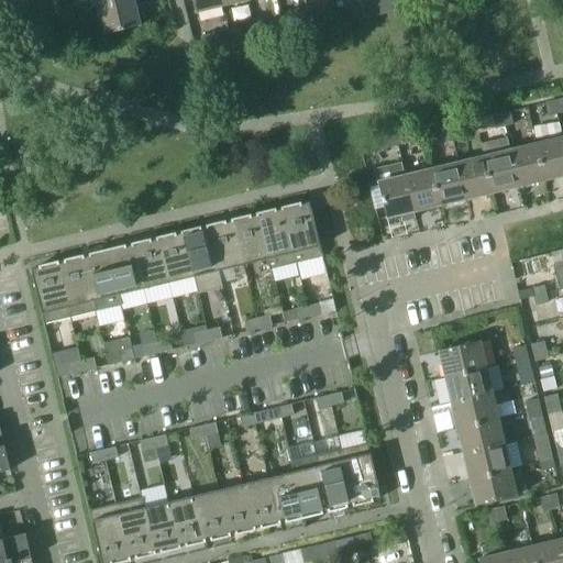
[(132,0),(127,0),(97,8),(103,35),(140,26),(132,0)]
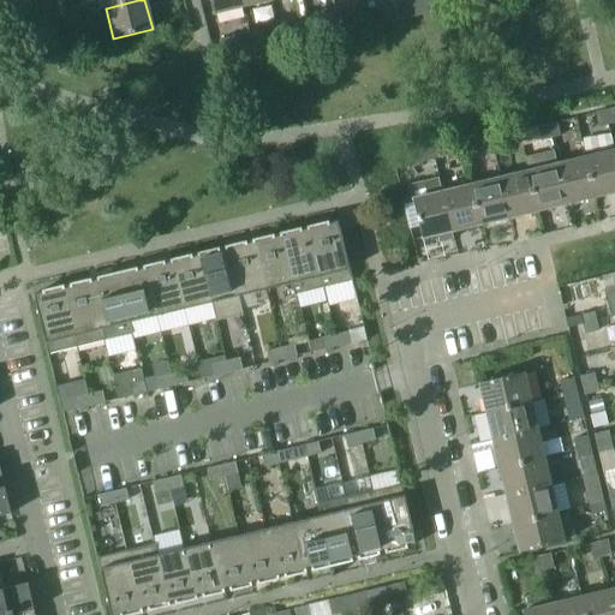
[(239,0),(209,0),(213,15),(242,7),(239,0)]
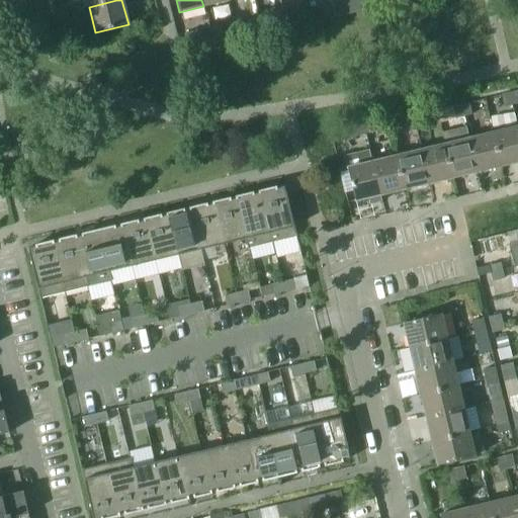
[(339,3),(331,5),(334,16),(342,15),(339,3)]
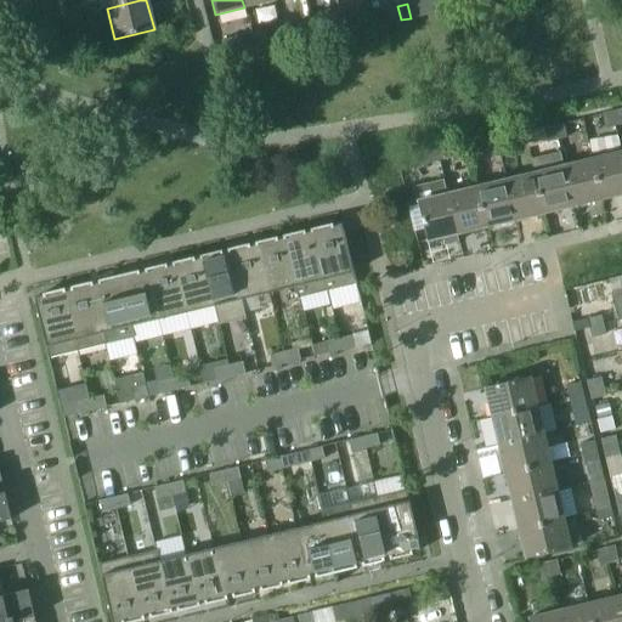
[(78,6),(63,10),(66,18),(80,15),(78,6)]
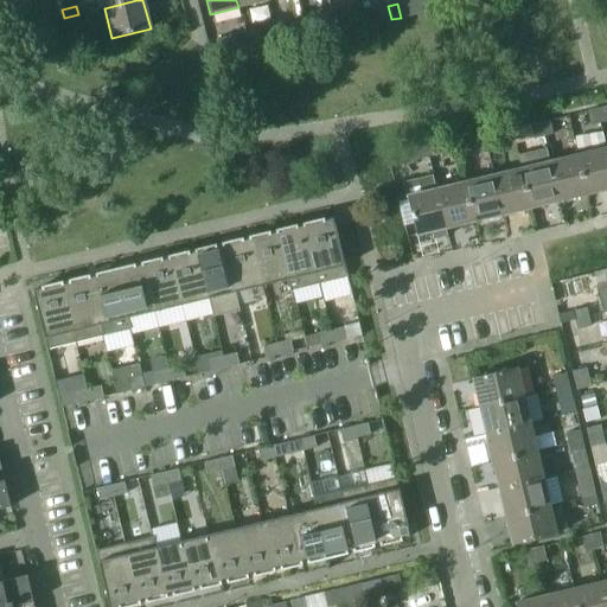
[(378,8),(382,21),(391,19),(388,6),(378,8)]
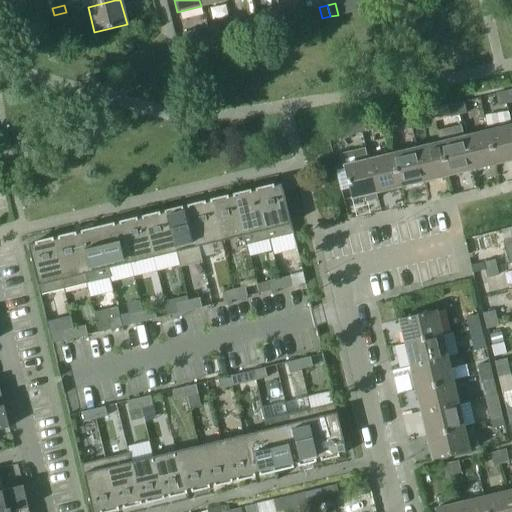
[(286,8),(278,10),(281,22),(289,20),(286,8)]
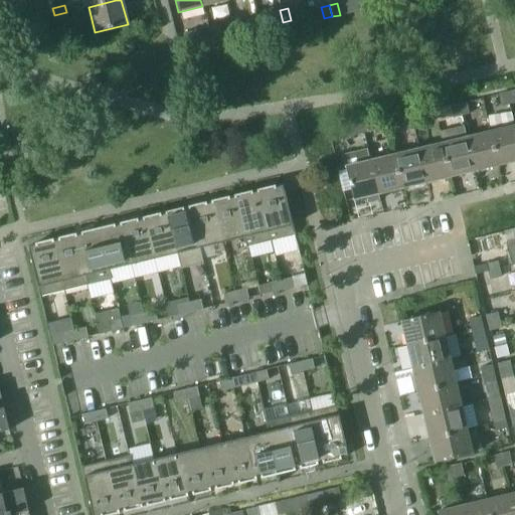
[(272,12),(275,24),(283,22),(280,10),(272,12)]
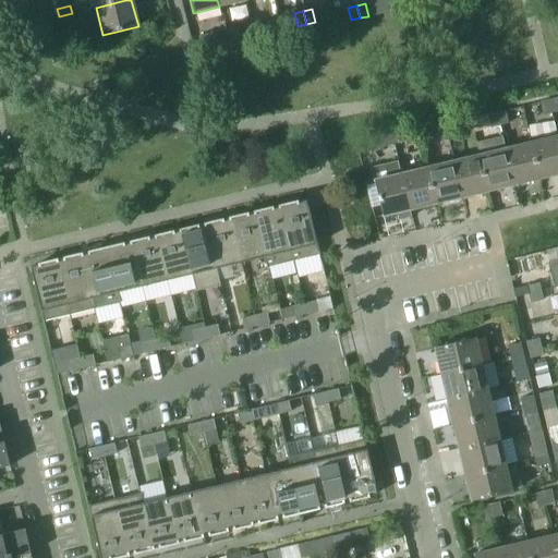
[(72,13),(59,16),(61,25),(74,22),(72,13)]
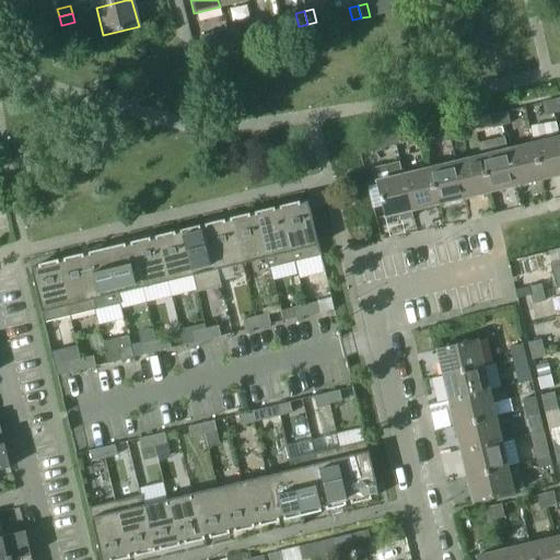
[(260,22),(252,24),(255,37),(264,35),(260,22)]
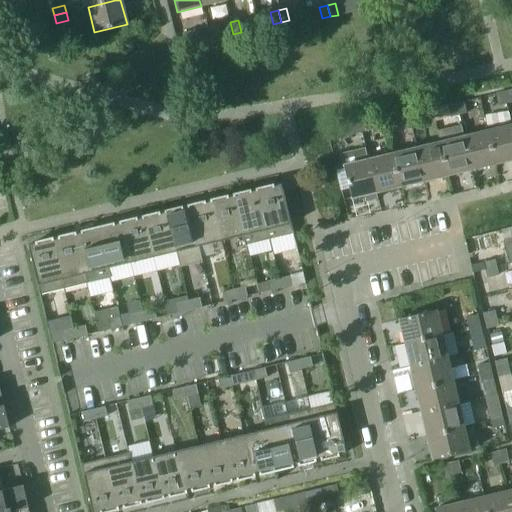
[(223,24),(225,35),(233,34),(230,22),(223,24)]
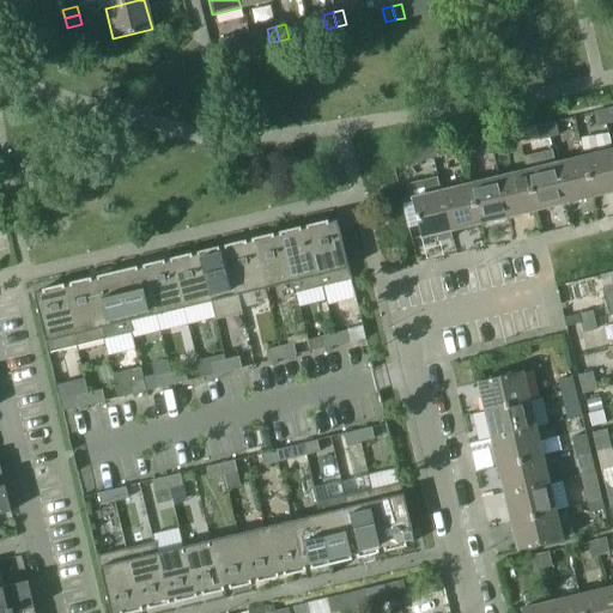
[(261,30),(247,34),(248,40),(250,47),(263,44),(261,30)]
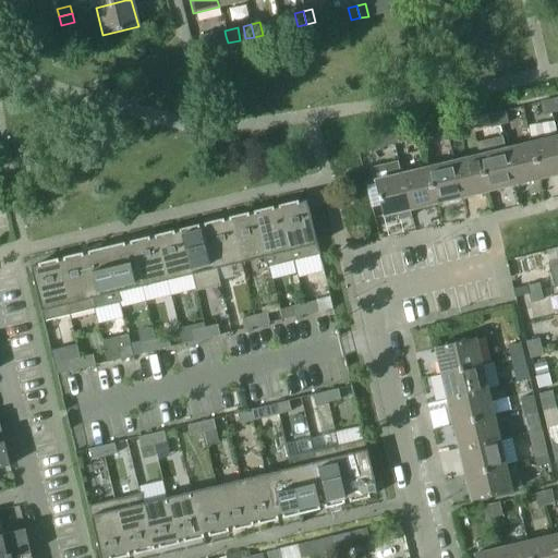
[(225,31),(207,35),(210,47),(228,43),(226,36),(225,31)]
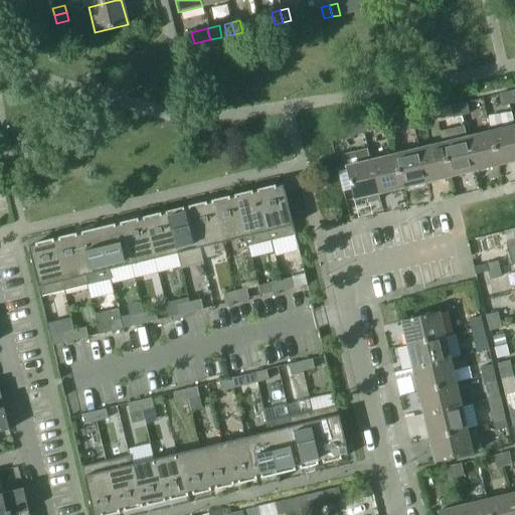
[(183,34),(186,45),(194,43),(191,32),(183,34)]
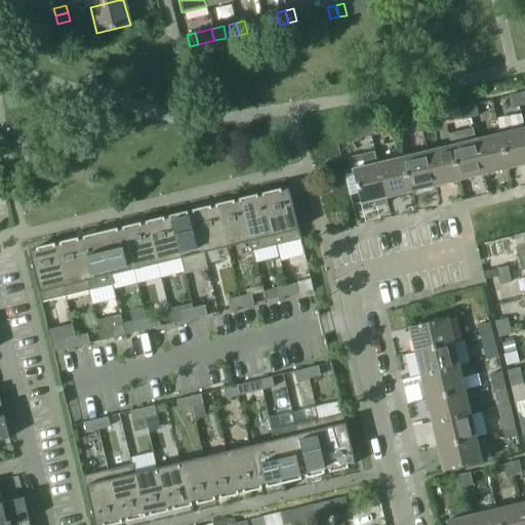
[(524,101),(523,93),(516,95),(519,107),(524,105),(524,101)]
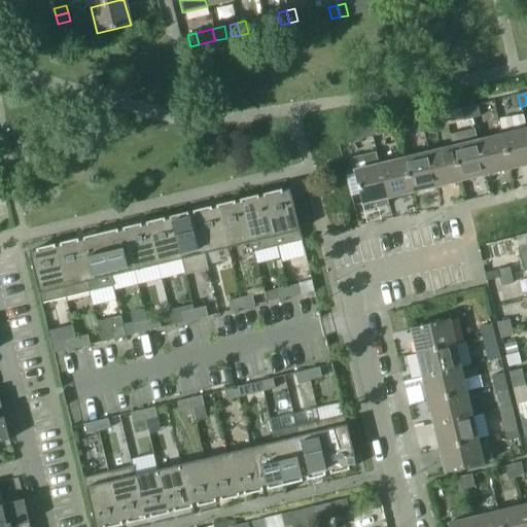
[(518,96),(510,98),(513,109),(521,107),(518,96)]
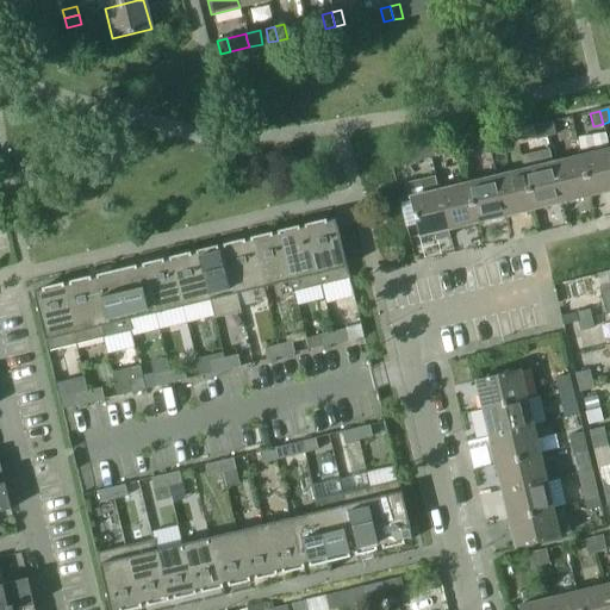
[(552,122),(543,124),(546,138),(555,136),(552,122)]
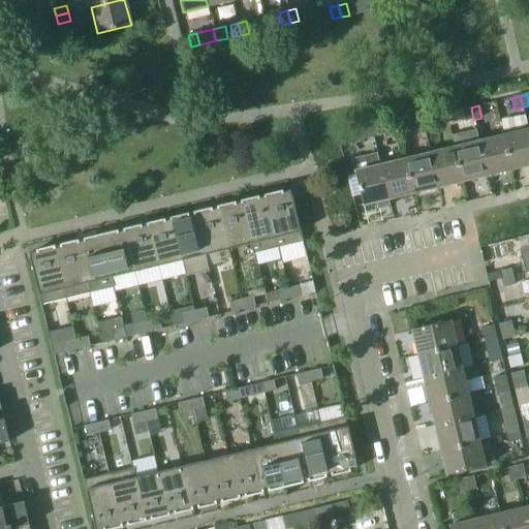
[(473,120),(471,107),(462,110),(465,122),(473,120)]
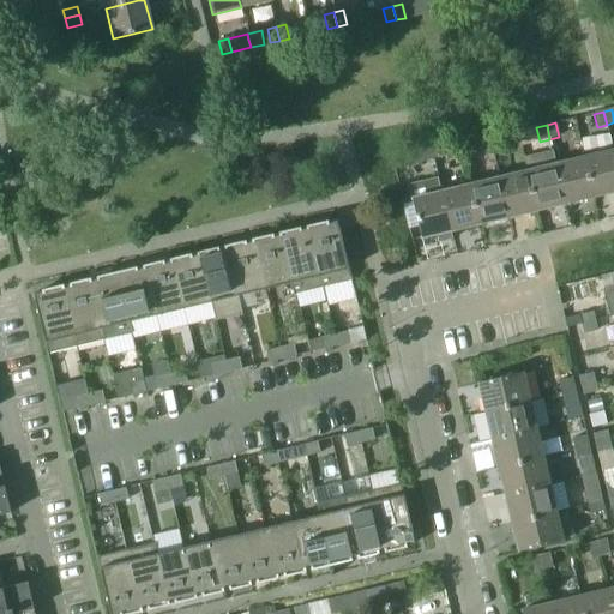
[(498,137),(489,139),(492,152),(501,151),(498,137)]
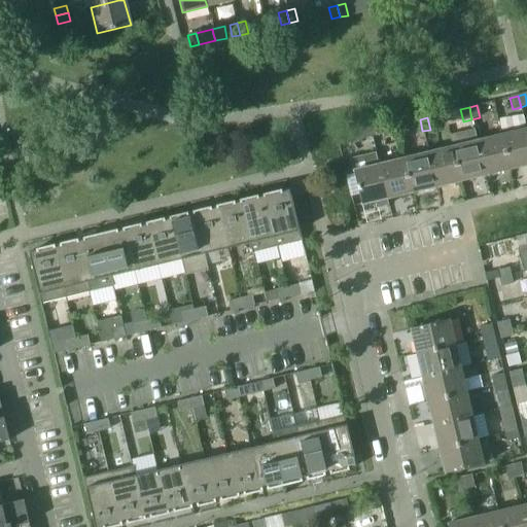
[(422,131),(420,119),(412,121),(415,133),(422,131)]
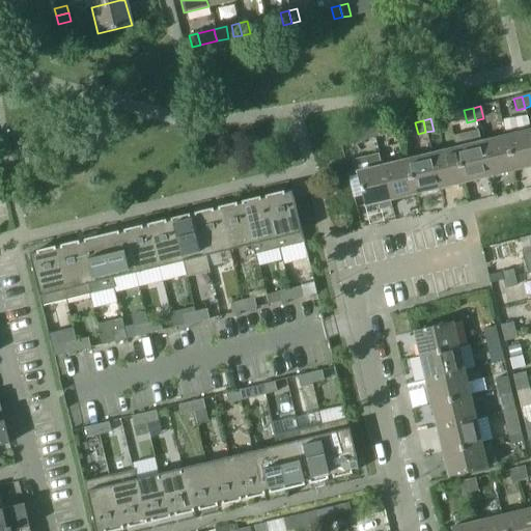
[(379,123),(371,126),(374,138),(382,136),(379,123)]
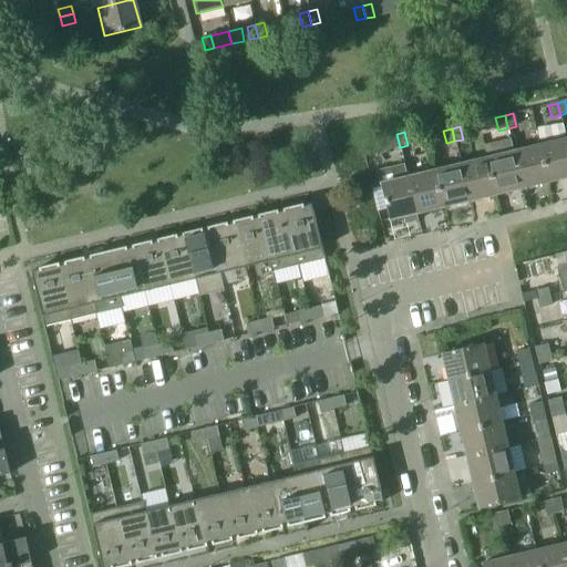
[(400,147),(397,134),(388,136),(391,150),(400,147)]
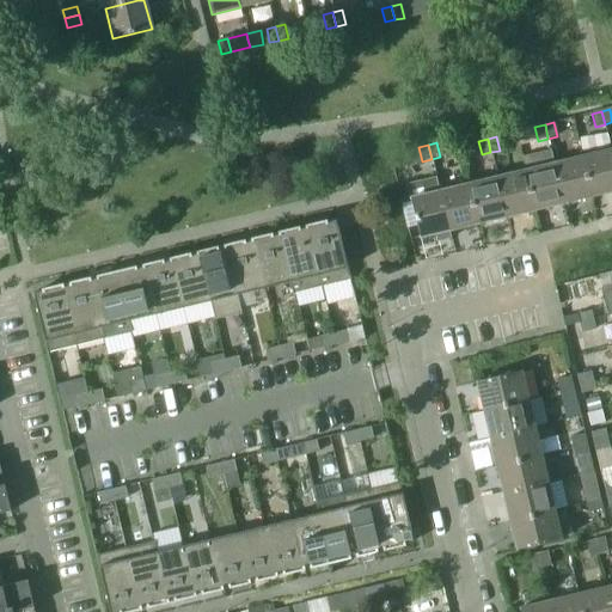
[(611,157),(611,150),(582,157),(592,196),(611,191),(611,157)]
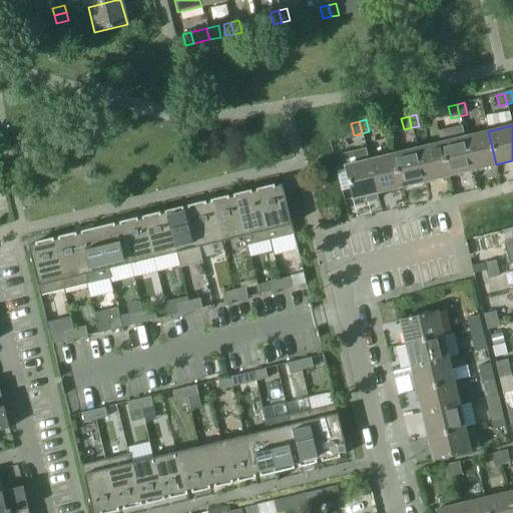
[(488,131),(464,137),(472,170),(496,164),(488,131)]
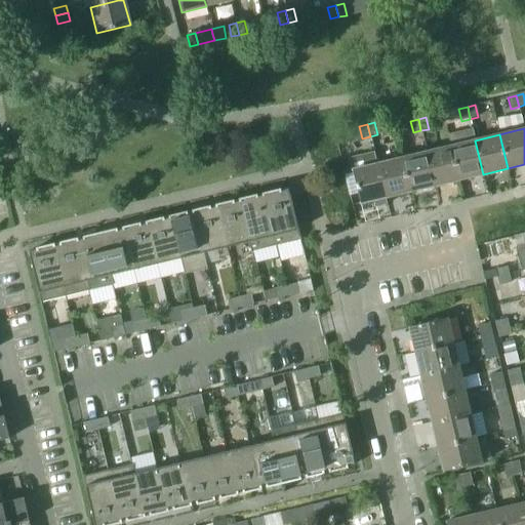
[(475,140),(451,147),(458,180),(483,174),(475,140)]
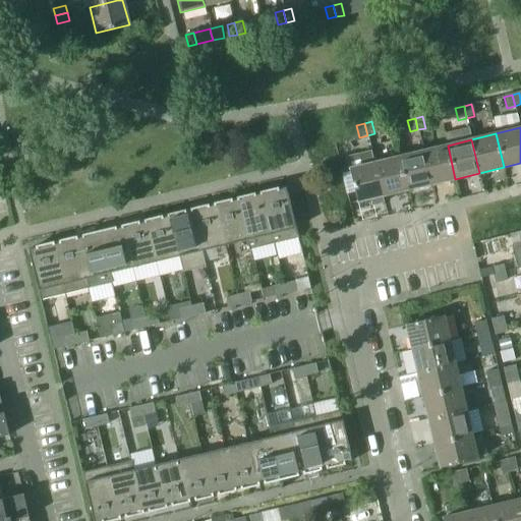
[(448,146),(422,151),(430,184),(455,179),(448,146)]
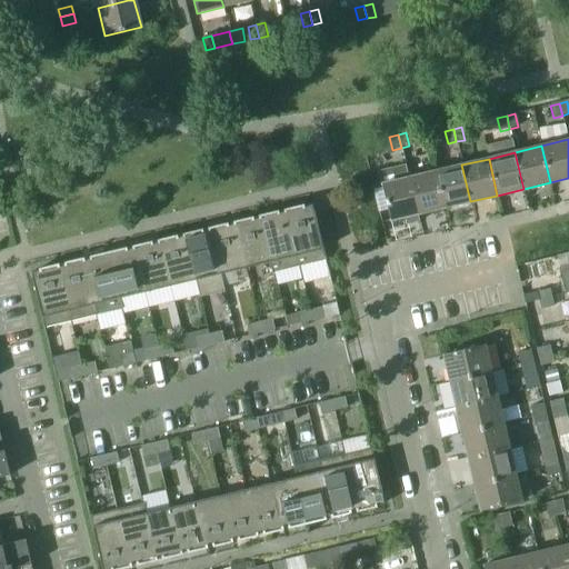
[(461,165),(435,171),(443,208),(470,201),(461,165)]
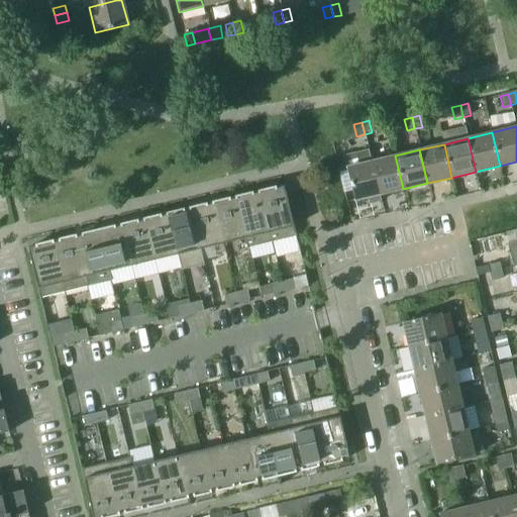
[(395,156),(371,162),(379,195),(403,189),(395,156)]
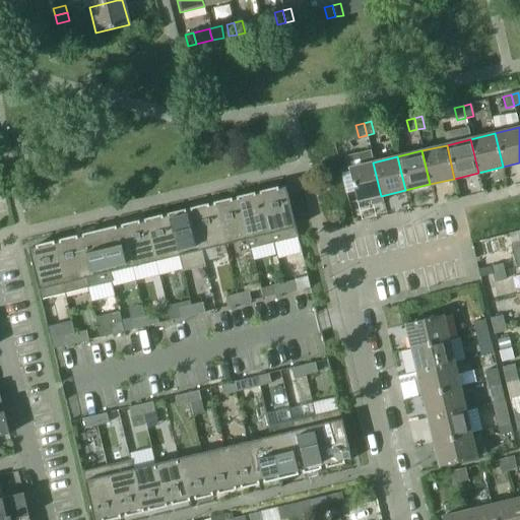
[(373,163),(348,169),(356,202),(381,196),(373,163)]
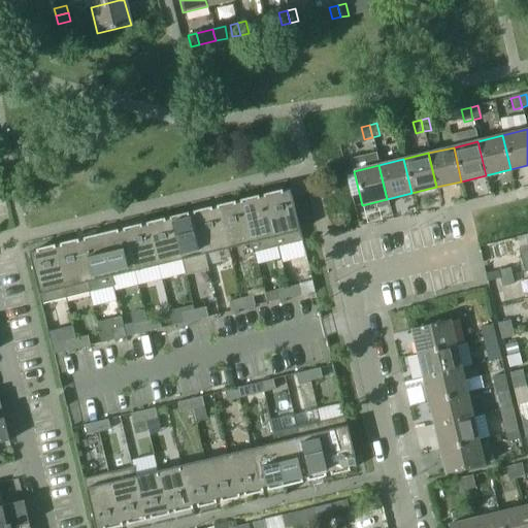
[(301,241),(291,197),(290,190),(282,192),(282,190),(264,194),(277,248),(301,241)]
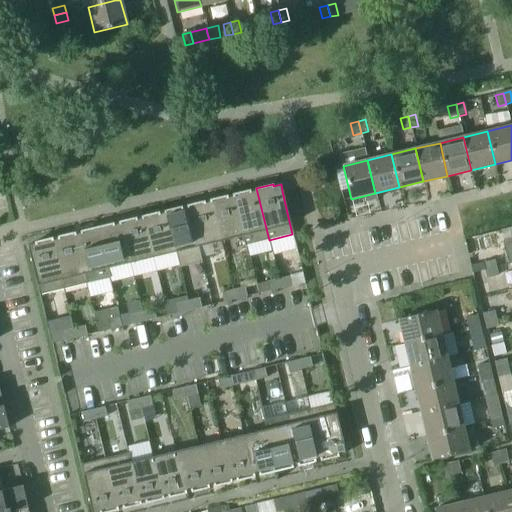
[(269,240),(256,188),(255,189),(255,190),(250,192),(250,190),(233,194),(244,236),(242,236),(244,245),(269,240)]
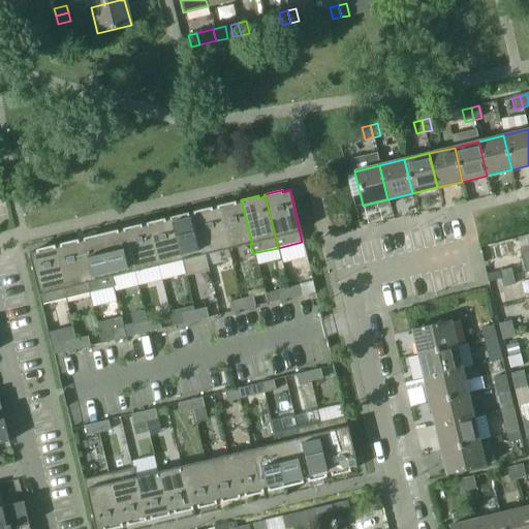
[(252,244),(241,200),(240,200),(240,203),(235,204),(235,201),(218,206),(228,249),(250,244),(252,244)]
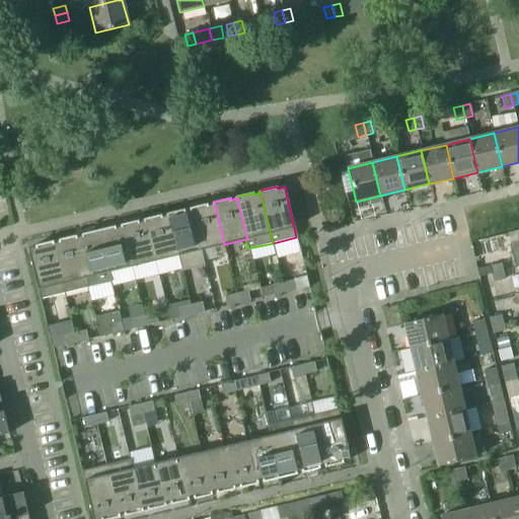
[(224,244),(214,202),(212,203),(212,204),(208,206),(207,204),(191,208),(201,250),(224,244)]
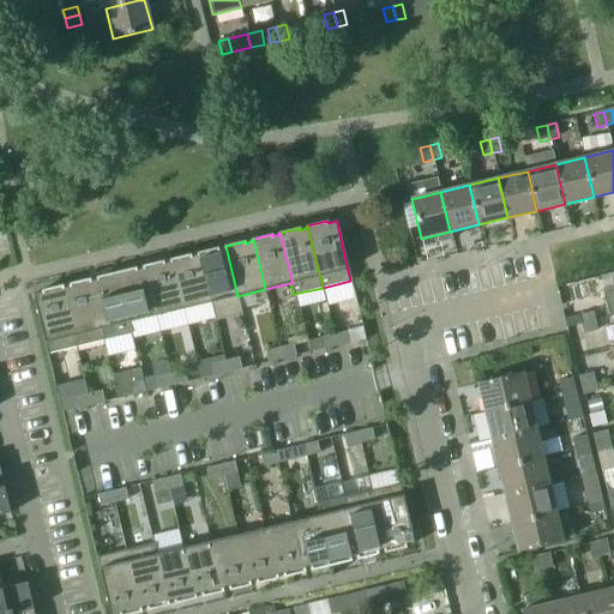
[(218,247),(198,252),(210,302),(214,314),(240,307),(238,296),(226,246),(223,246),(224,248),(218,250),(218,247)]
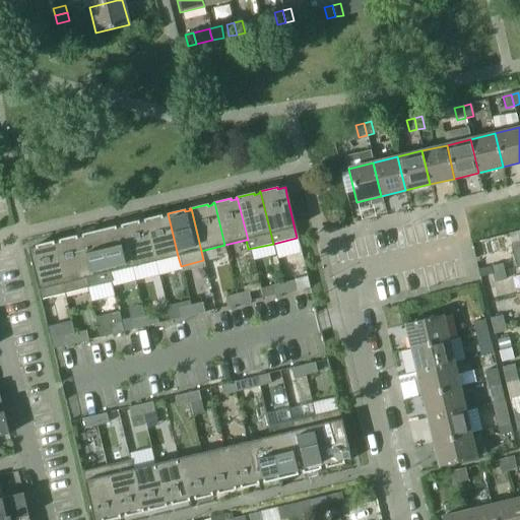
[(178,256),(168,213),(167,214),(167,215),(161,217),(161,215),(144,219),(155,262),(178,256)]
